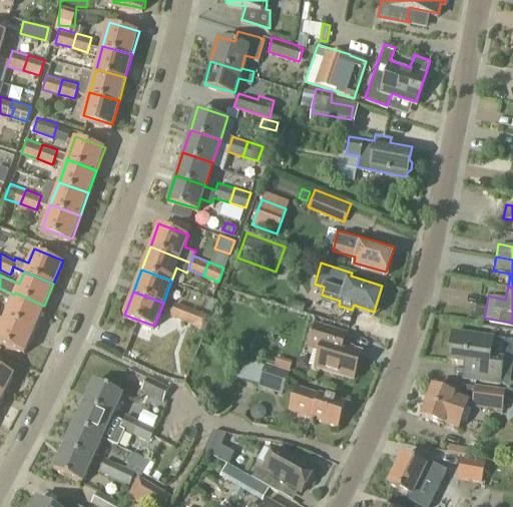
[(35,328),(44,306),(15,293),(14,295),(6,315),(35,328)]
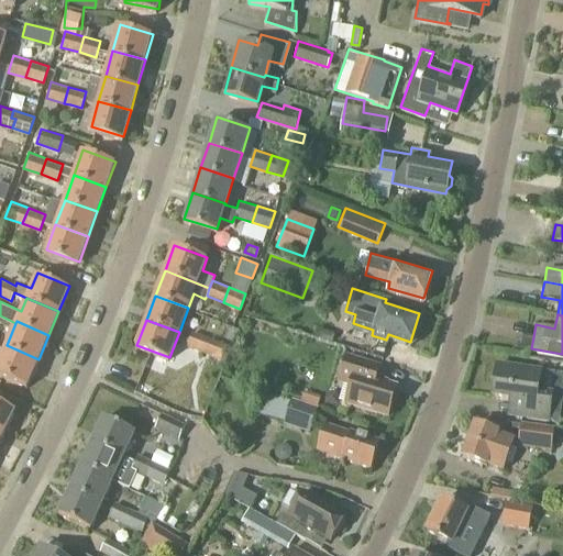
[(316,326),(313,334),(330,340),(332,331),(316,326)]
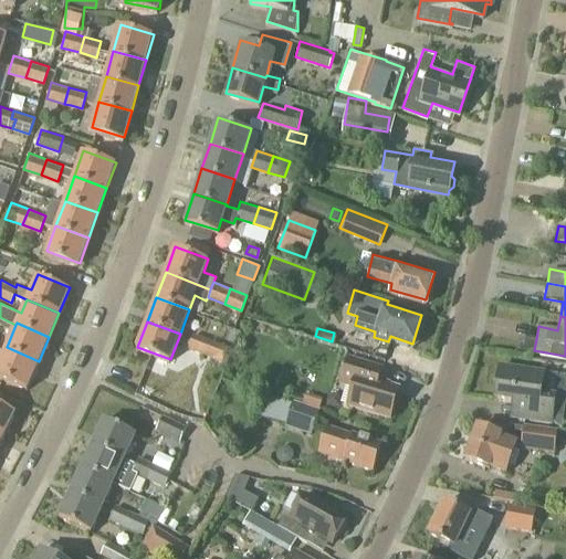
[(187,346),(205,354),(210,338),(194,331),(187,346)]
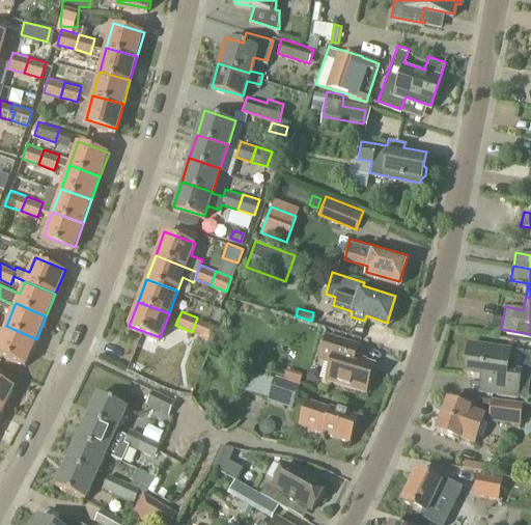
[(192,332),(196,333),(208,338),(214,324),(197,318),(192,332)]
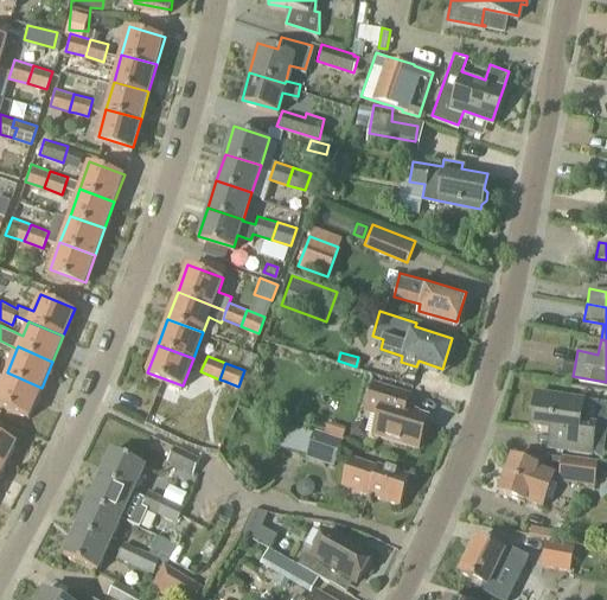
[(0,401),(30,414),(42,388),(7,372),(0,388),(0,401)]
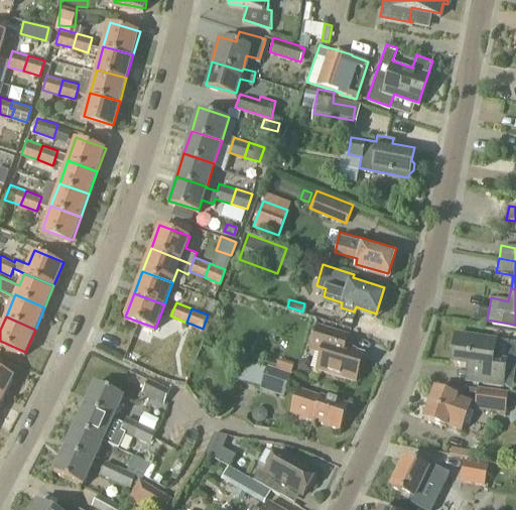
[(355,379),(364,352),(345,346),(350,333),(318,323),(310,348),(323,352),(317,367),(355,379)]
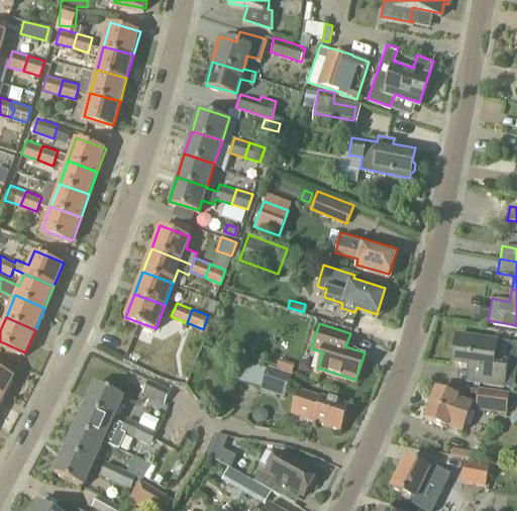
[(504,386),(507,362),(494,360),(497,339),(456,334),(452,365),(478,368),(476,382),(504,386)]
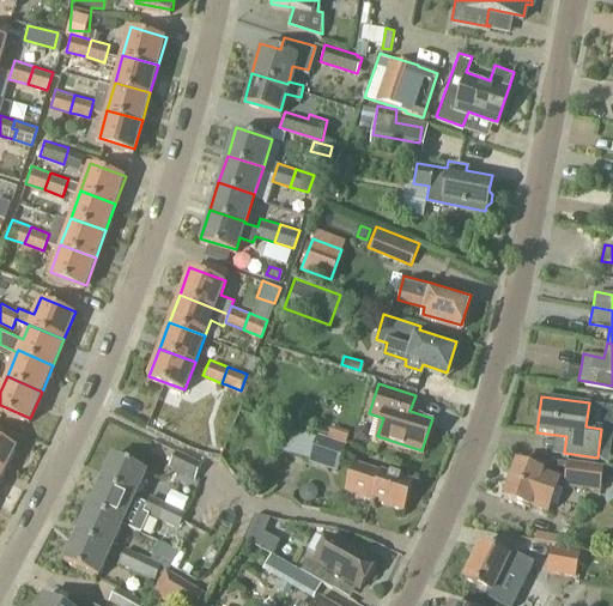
[(328,430),(347,436),(350,429),(331,423),(328,430)]
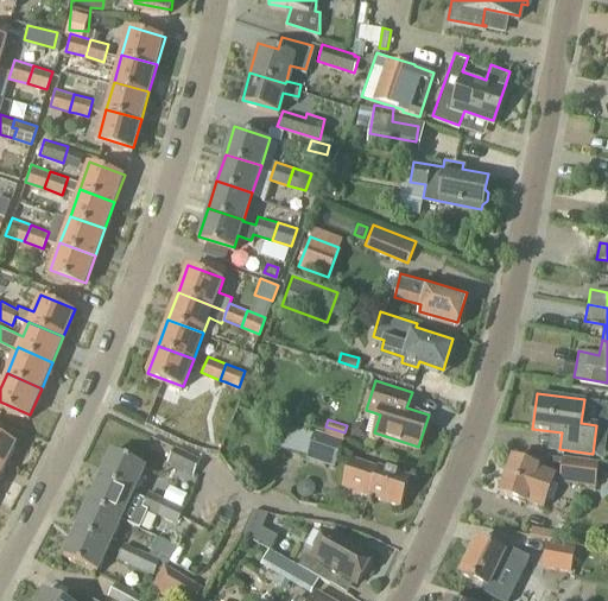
[(314,430),(285,421),(278,443),(306,453),(305,455),(334,465),(343,438),(314,429),(314,430)]
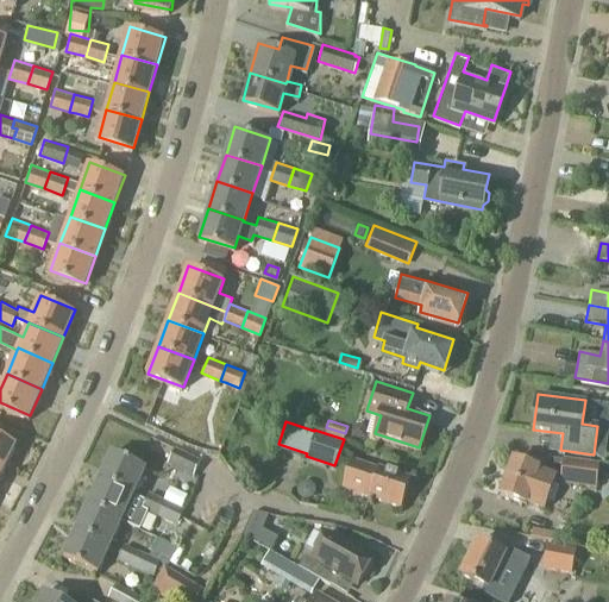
[(344,438),(345,433),(326,427),(325,432),(344,438)]
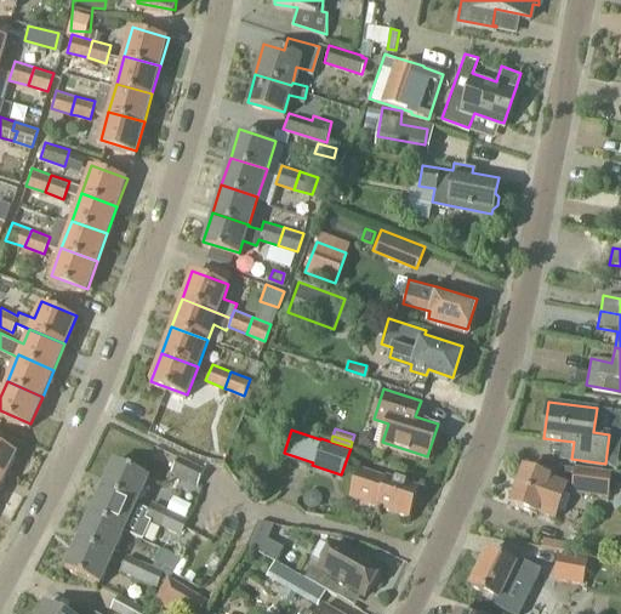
[(0,475),(4,477),(17,450),(0,441),(0,475)]
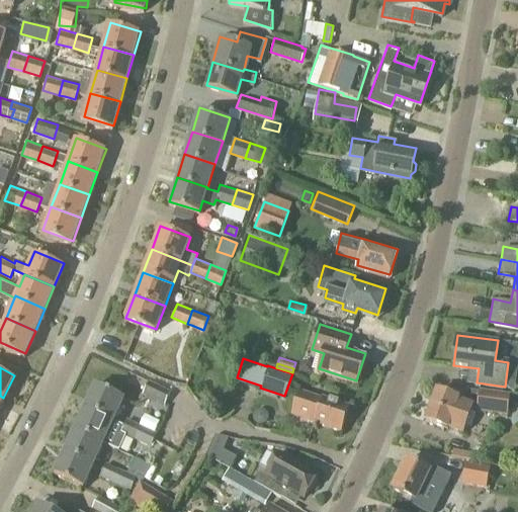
[(164,404),(170,390),(149,378),(142,393),(164,404)]
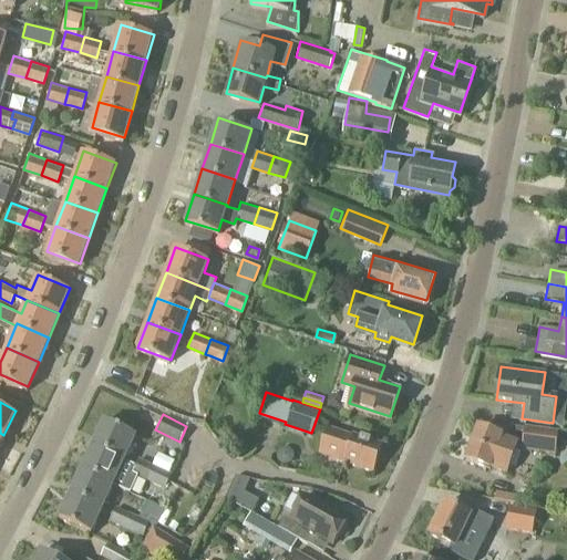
[(93,443),(125,458),(137,433),(104,418),(93,443)]
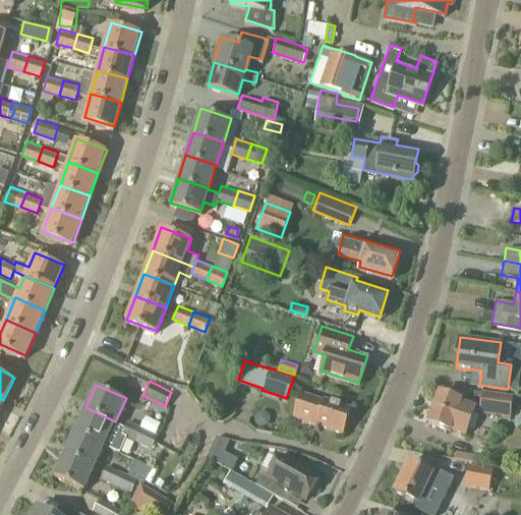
[(510,415),(513,393),(482,389),(478,411),(510,415)]
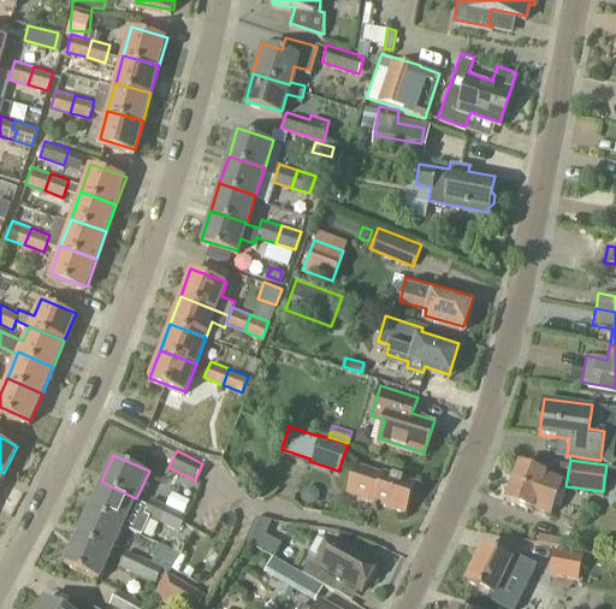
[(384,471),(355,461),(345,489),(373,497),(373,498),(404,509),(414,479),(384,469),(384,471)]
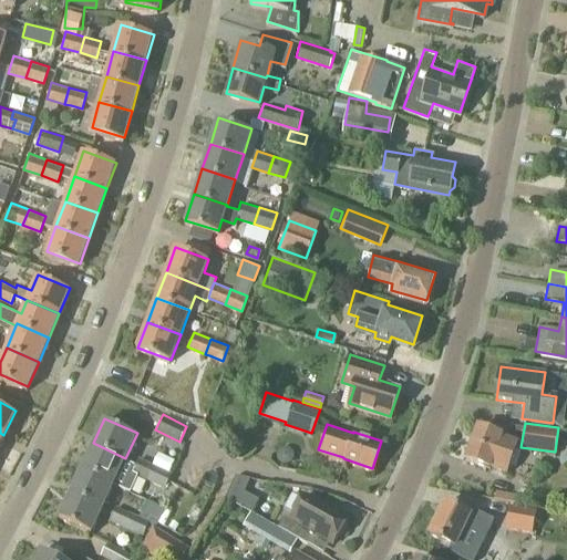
[(502,435),(477,426),(466,459),(491,468),(491,467),(507,473),(518,443),(502,436),(502,435)]
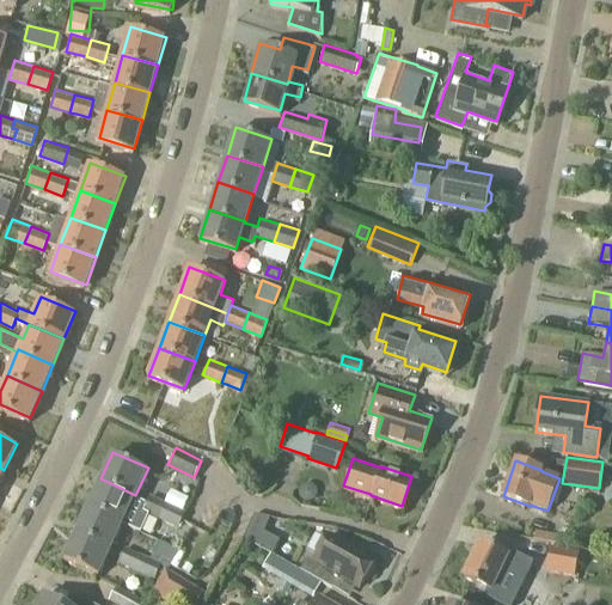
[(101,478),(89,505),(123,520),(140,529),(148,512),(144,509),(145,507),(147,500),(146,499),(135,495),(101,478)]
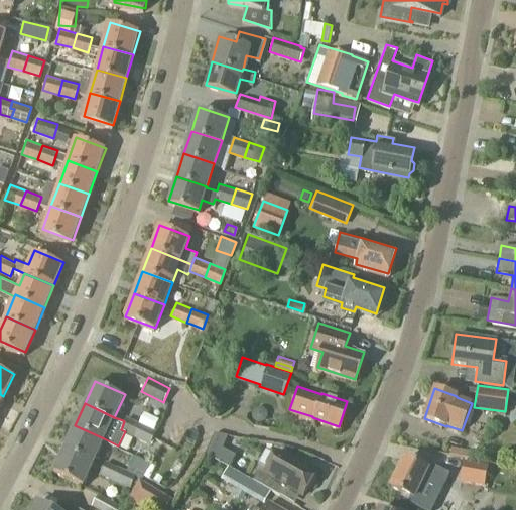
[(136,436),(142,422),(126,414),(123,420),(124,421),(121,429),(136,436)]
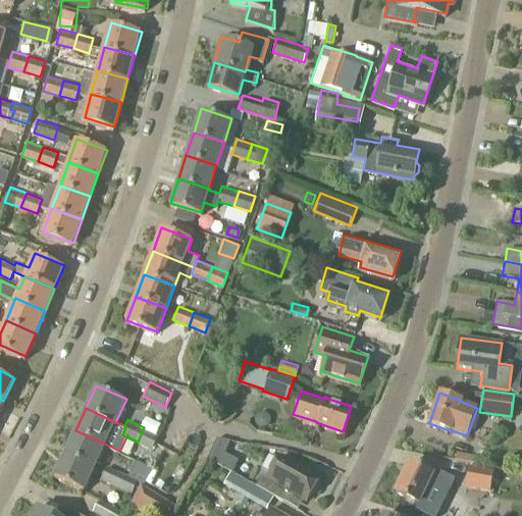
[(144,427),(138,442),(151,448),(158,433),(144,427)]
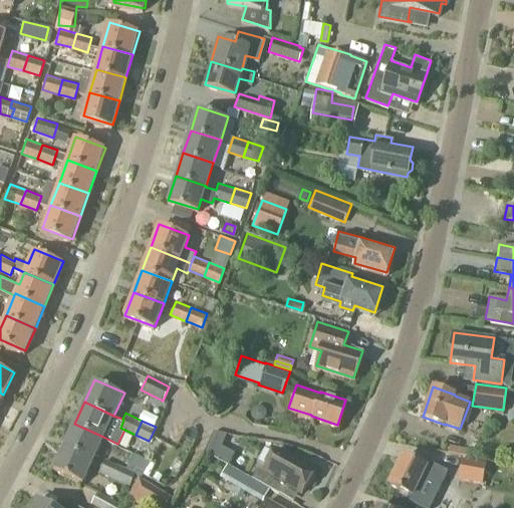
[(93,459),(103,437),(74,424),(64,446),(93,459)]
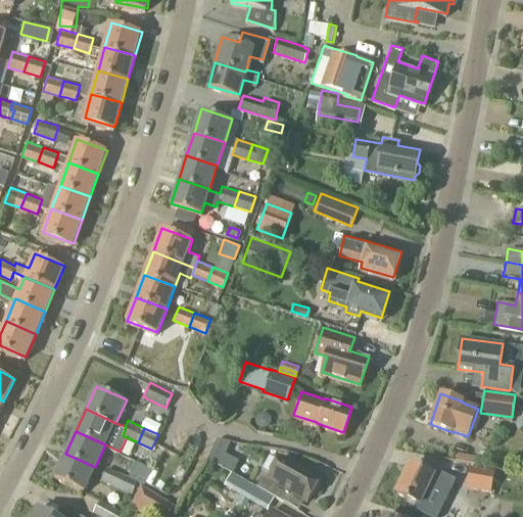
[(85,489),(95,467),(65,454),(55,476),(85,489)]
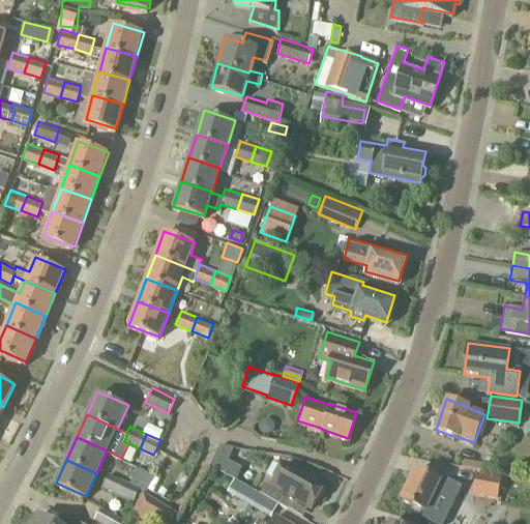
[(260,491),(278,501),(287,506),(293,496),(311,505),(324,484),(284,461),(271,483),(266,479),(260,491)]
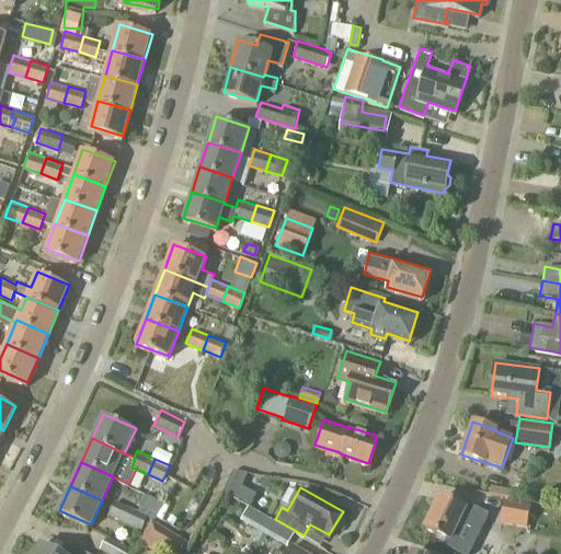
[(133,506),(126,521),(140,529),(145,521),(150,524),(164,500),(156,495),(155,496),(146,491),(136,508),(133,506)]
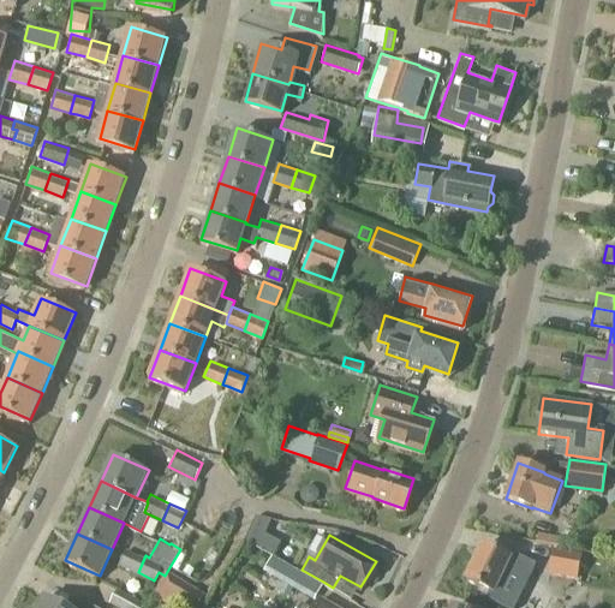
[(511,555),(484,542),(467,577),(495,590),(507,564),(523,572),(529,558),(513,550),(511,555)]
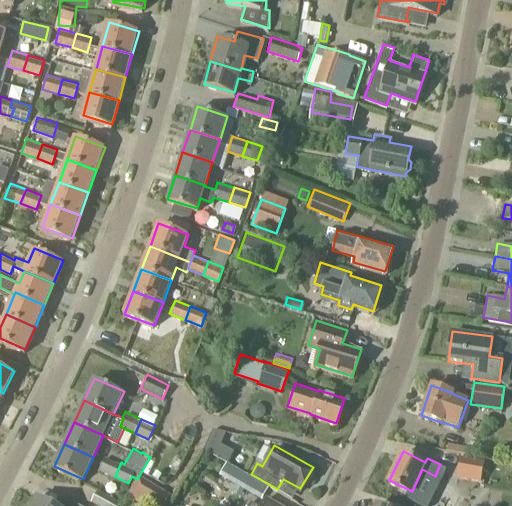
[(480,480),(484,459),(461,454),(456,476),(480,480)]
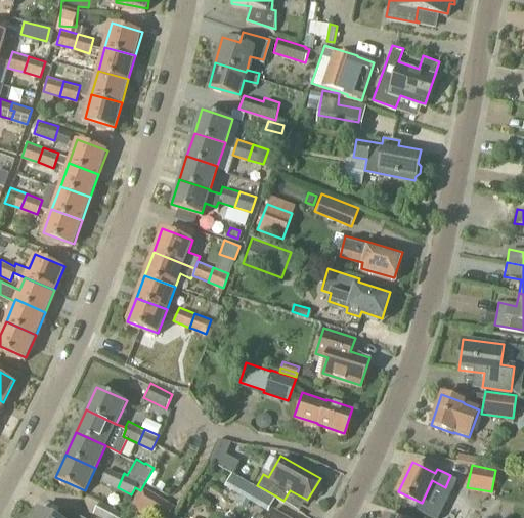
[(118,487),(124,473),(107,466),(100,479),(118,487)]
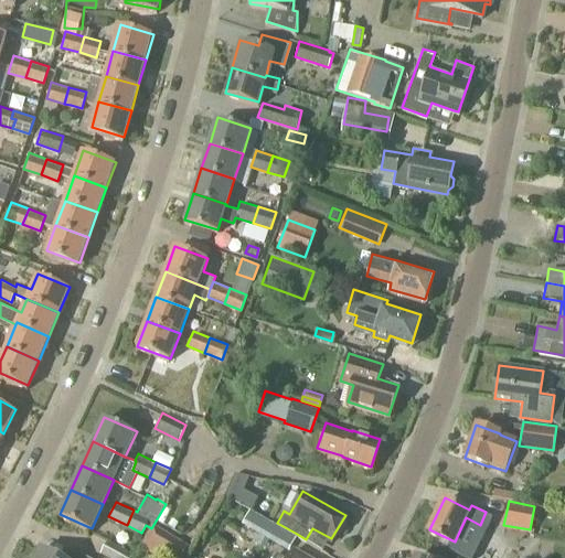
[(297,534),(277,523),(259,513),(252,527),(289,549),(297,534)]
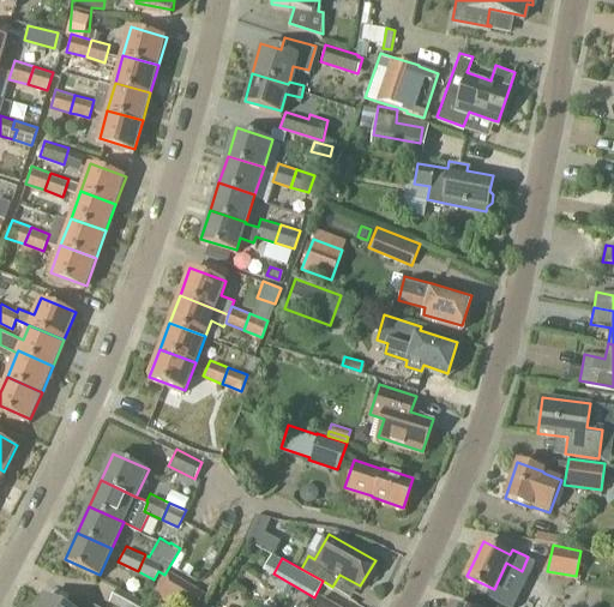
[(593,583),(569,582),(567,605),(591,605),(593,583)]
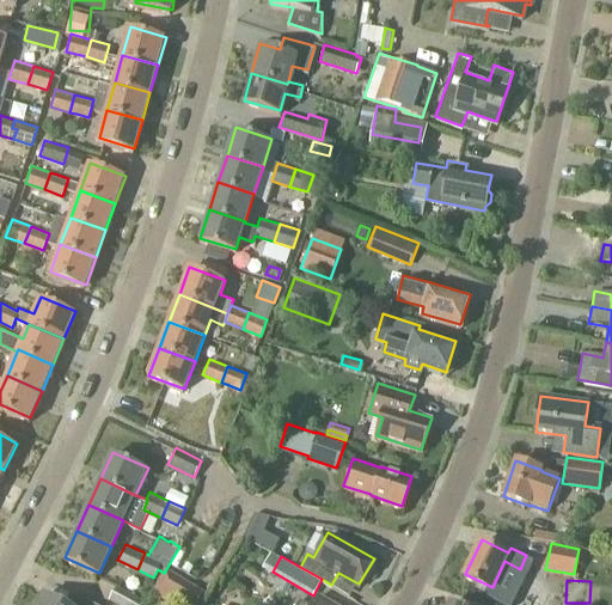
[(115,584),(106,598),(120,604),(140,604),(145,599),(138,594),(116,584),(115,584)]
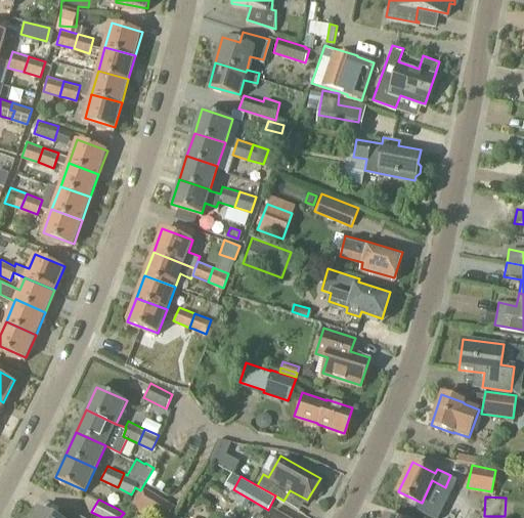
[(85,517),(63,506),(56,517),(54,517),(37,509),(32,517),(85,517)]
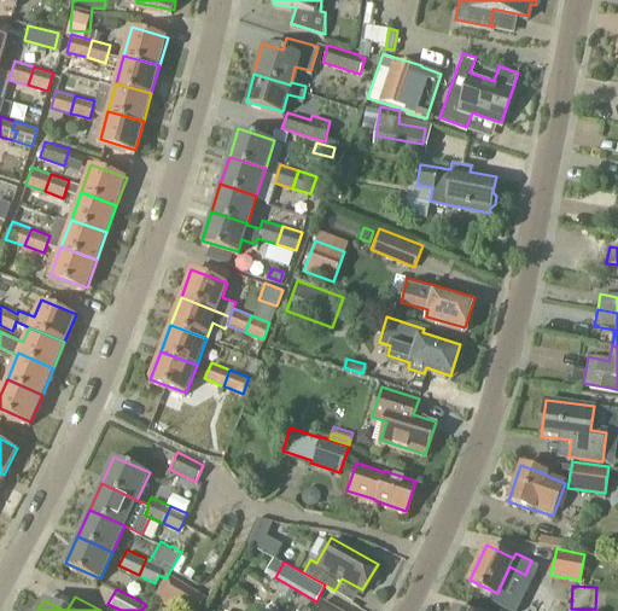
[(340,610),(320,599),(314,610),(301,603),(296,610),(340,610)]
